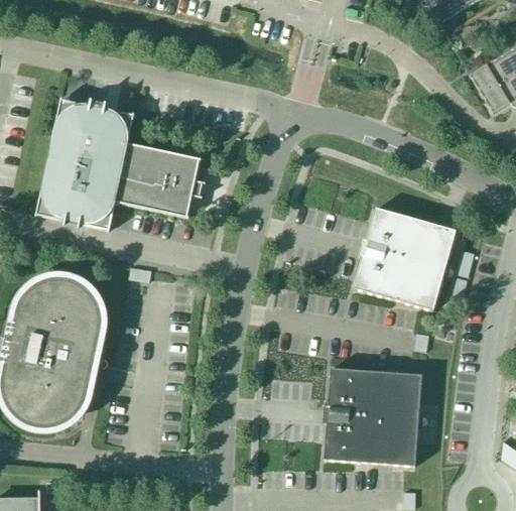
[(420,0),(420,3),(427,5),(438,23),(476,0),(515,0),(515,43),(469,73),(492,112),(515,97),(515,0),(420,0)]
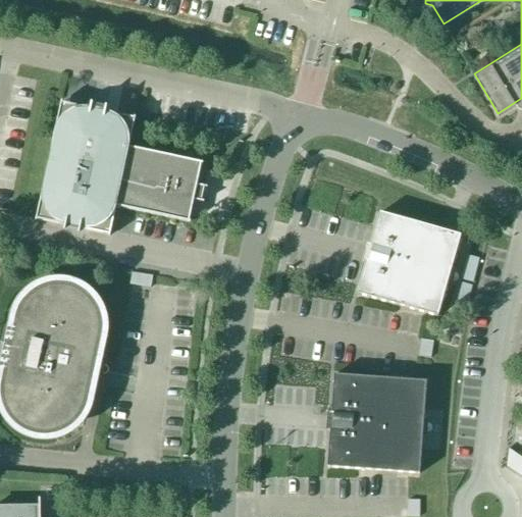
[(201,199),(204,185),(197,183),(201,161),(128,145),(135,115),(61,99),(36,216),(110,231),(116,203),(189,219),(194,197),(201,199)]
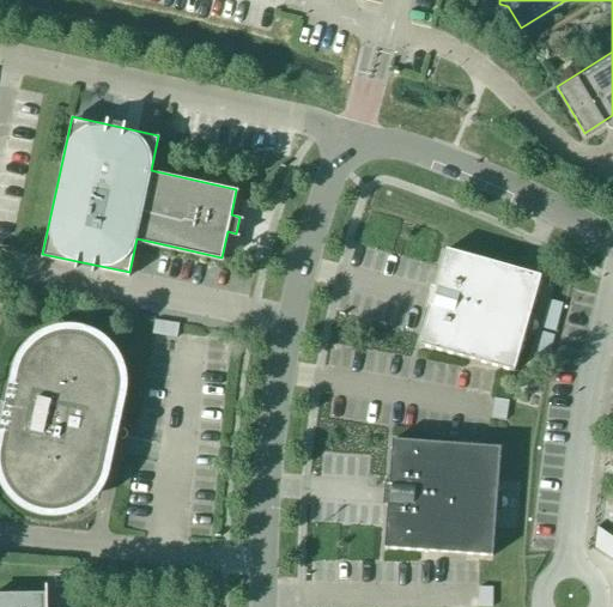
[(514,368),(541,272),(445,246),(419,340),(514,368)]
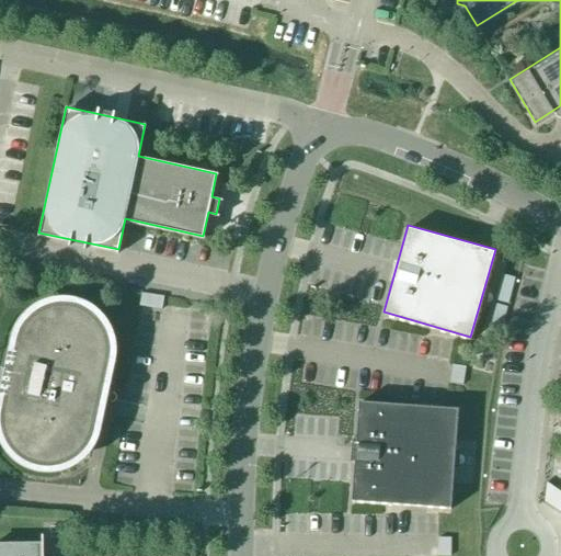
[(497,265),(489,293),(507,298),(516,272),(497,265)]
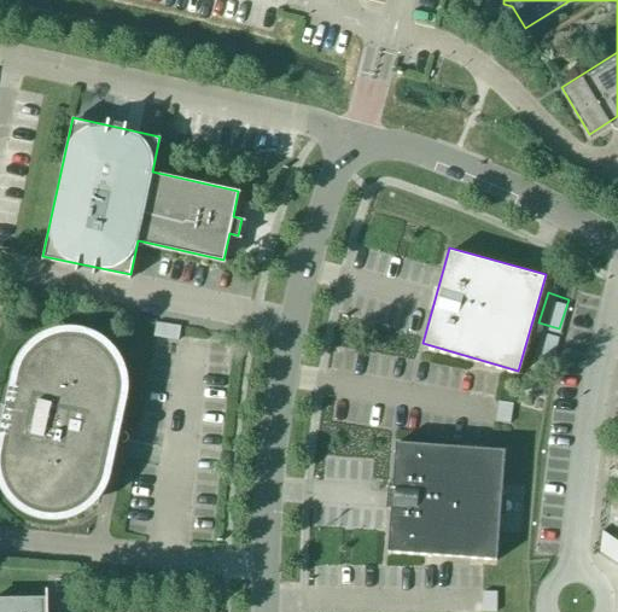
[(51,513),(54,513),(58,513),(64,512),(68,512),(71,511),(75,510),(79,507),(81,506),(86,502),(88,500),(92,497),(94,495),(98,490),(99,487),(101,484),(103,481),(104,474),(111,441),(122,391),(123,385),(123,382),(123,380),(122,376),(122,374),(121,371),(120,367),(118,363),(116,359),(115,355),(112,353),(109,348),(105,344),(100,341),(95,337),(91,334),(87,333),(85,332),(81,331),(77,331),(73,330),(69,330),(65,330),(60,331),(53,333),(47,334),(45,337),(41,338),(38,341),(35,343),(31,347),(27,350),(25,354),(23,356),(22,360),(19,363),(18,368),(0,452),(0,468),(0,470),(1,473),(3,478),(4,482),(6,485),(7,489),(10,491),(13,496),(16,499),(19,502),(24,506),(29,508),(35,511),(39,512),(44,513),(47,513),(51,513)]
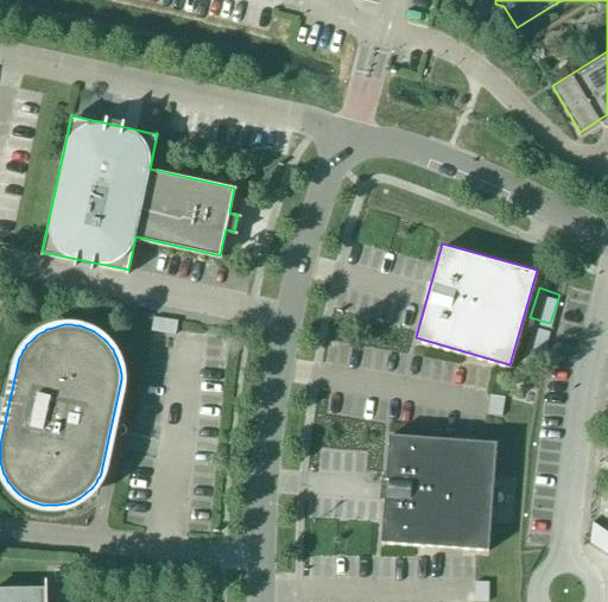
[(488,547),(496,441),(388,432),(381,539),(488,547)]
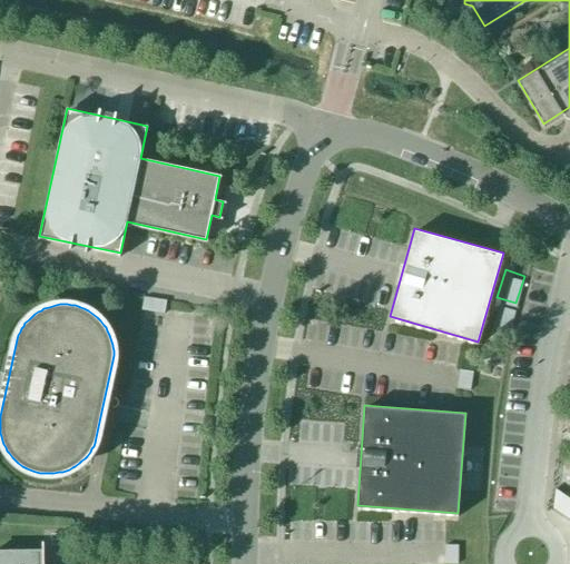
[(569,494),(561,487),(552,501),(569,512),(569,494)]
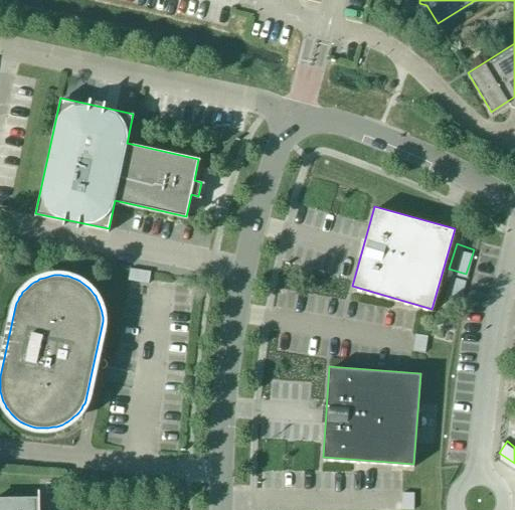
[(39,509),(39,495),(0,495),(0,509),(39,509)]
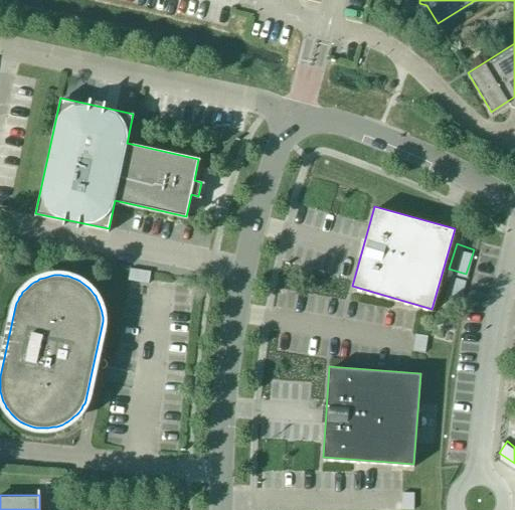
All buildings are outlined.
